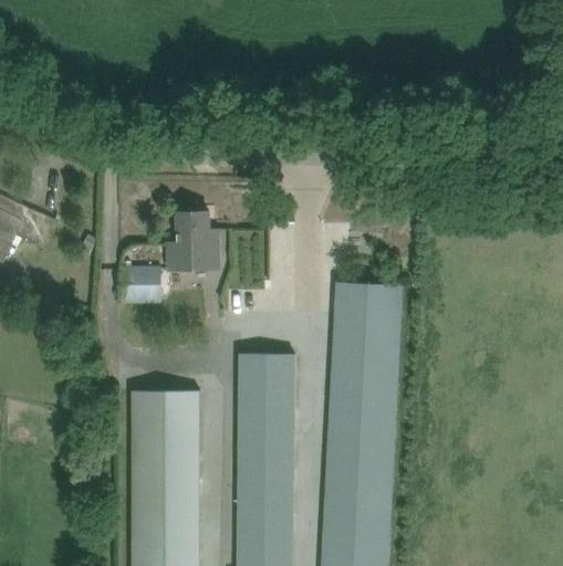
[(0,249),(9,231),(10,229),(41,243),(52,219),(0,195),(0,249)]
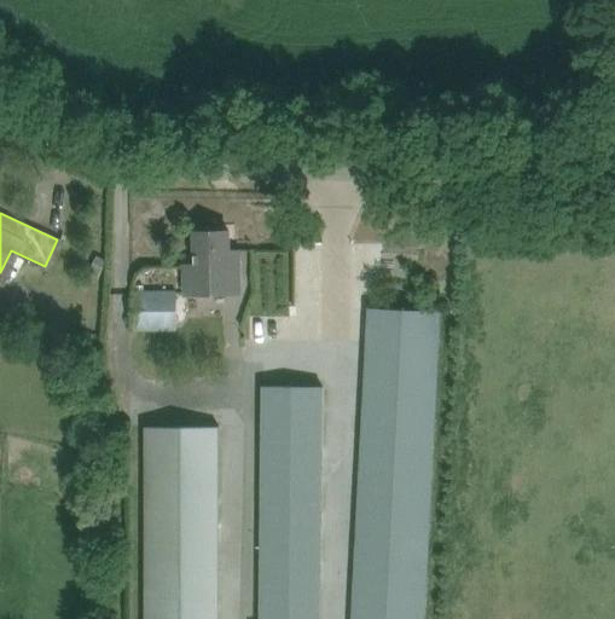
[(237,295),(236,270),(236,252),(226,252),(225,231),(191,232),(192,264),(179,264),(179,296),(237,295)]
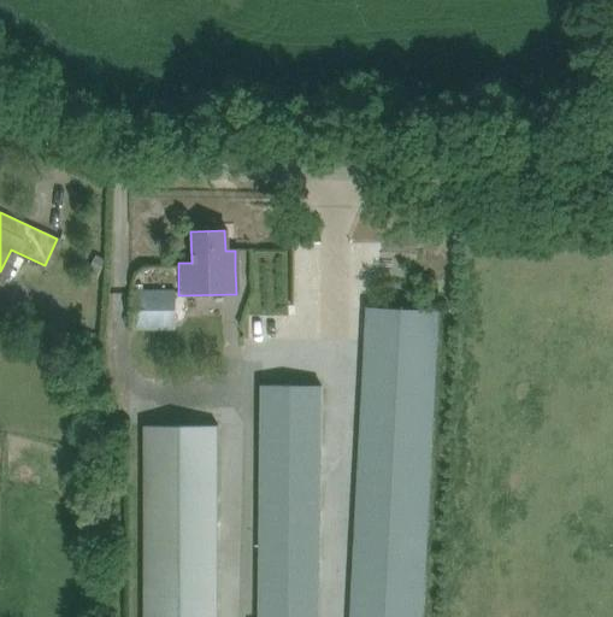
[(90,260),(101,265),(104,259),(93,254),(90,260)]
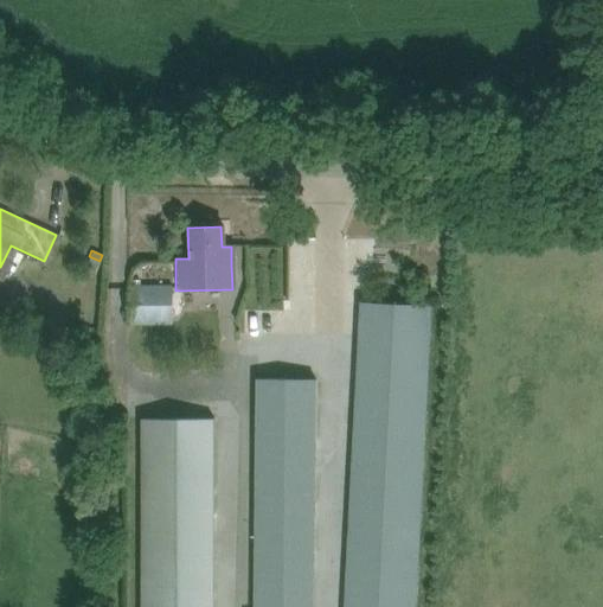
[(124,325),(170,324),(170,286),(124,286),(124,325)]
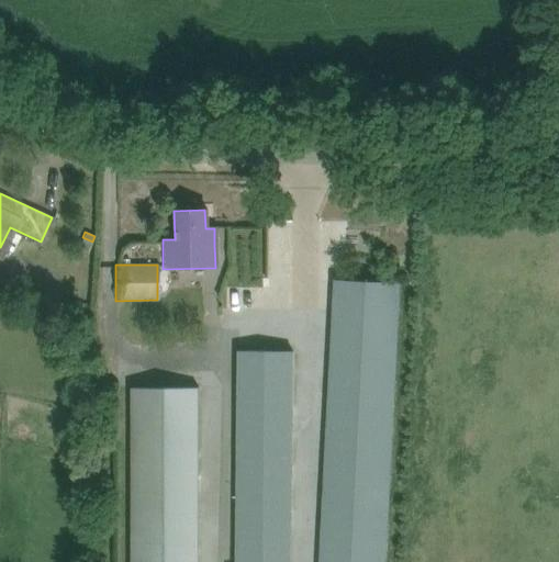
[(317,561),(382,561),(398,283),(333,280),(317,561)]
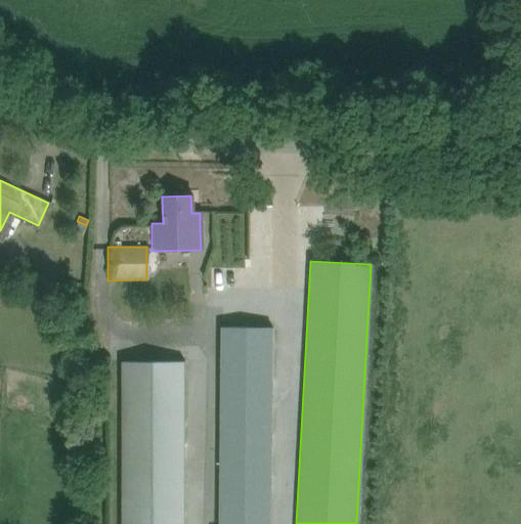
[(269,523),(271,328),(220,328),(218,523),(269,523)]
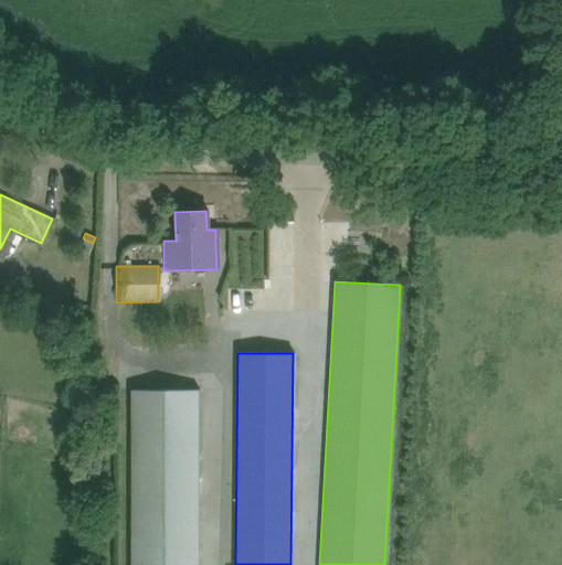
[(130,564),(197,564),(198,390),(130,390),(130,564)]
